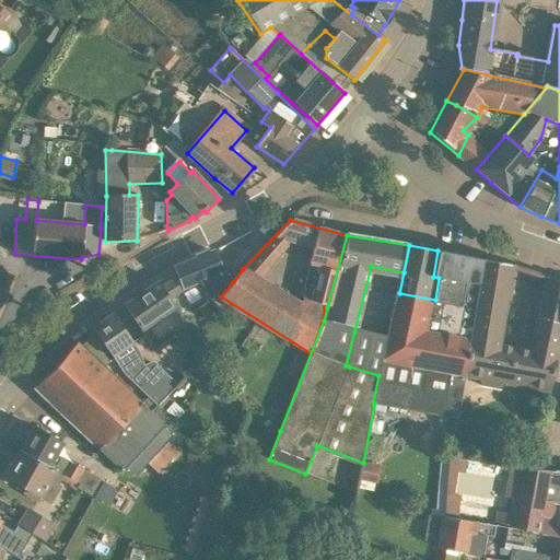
[(388,326),(386,339),(382,360),(378,375),(373,403),(374,404),(445,417),(448,373),(464,376),(470,342),(469,342),(469,341),(476,302),(482,259),(438,251),(433,277),(439,278),(435,300),(399,293),(392,326),(388,326)]
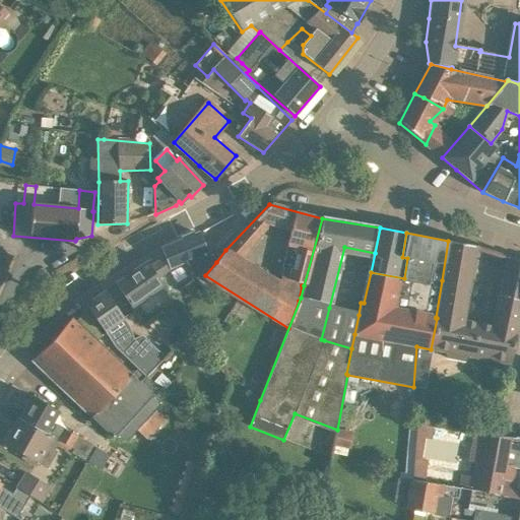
[(212,284),(205,275),(216,262),(212,255),(207,258),(197,235),(161,250),(165,257),(150,267),(147,262),(115,284),(131,307),(163,285),(157,278),(171,269),(170,267),(185,261),(193,280),(196,278),(205,290),(212,284)]
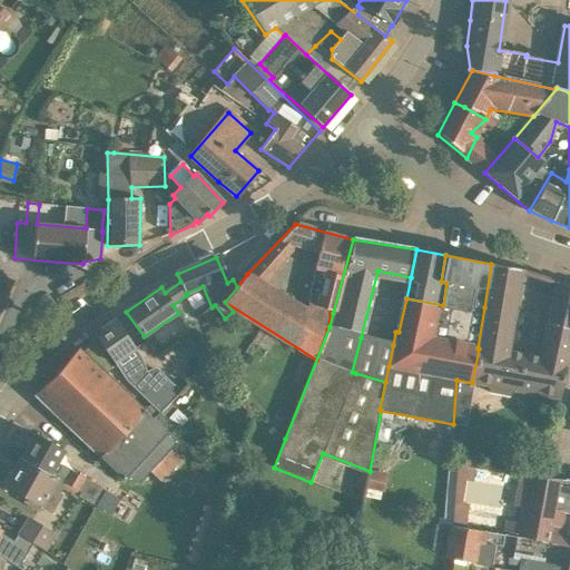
[(491,264),(484,307),(478,347),(492,351),(507,353),(520,269),(491,264)]
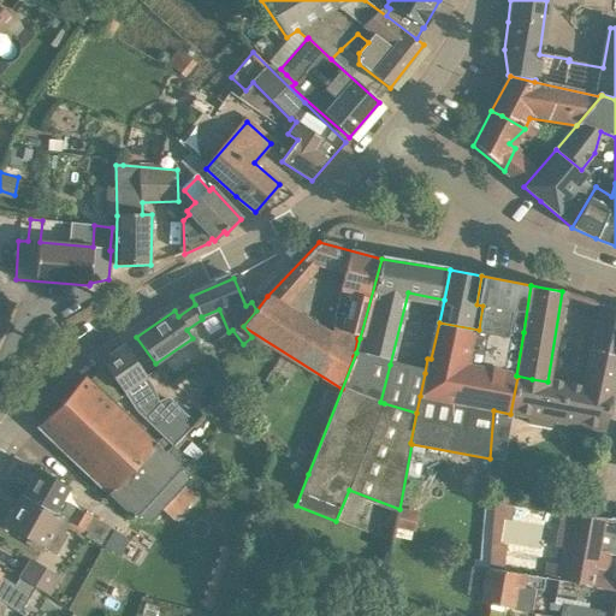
[(0,337),(15,304),(0,297),(0,337)]
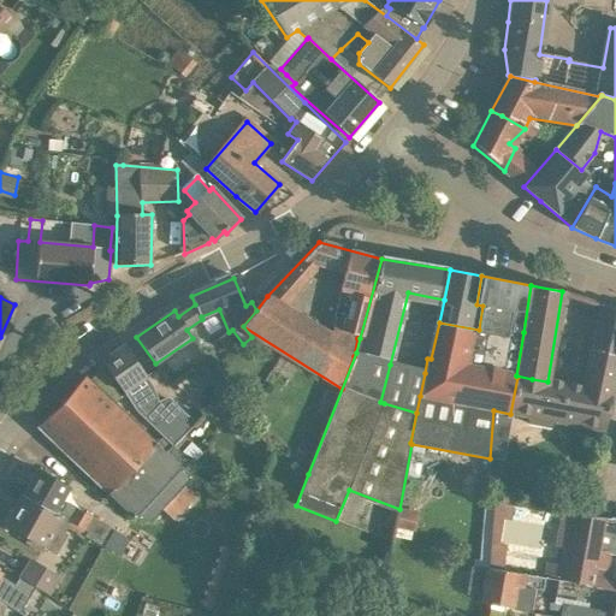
[(615,355),(615,308),(600,303),(591,350),(615,355)]
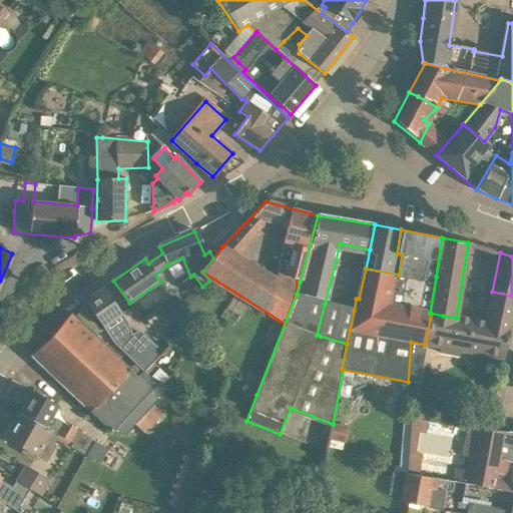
[(113,343),(135,364),(143,373),(162,354),(144,336),(138,342),(131,335),(126,322),(103,288),(84,301),(113,343)]
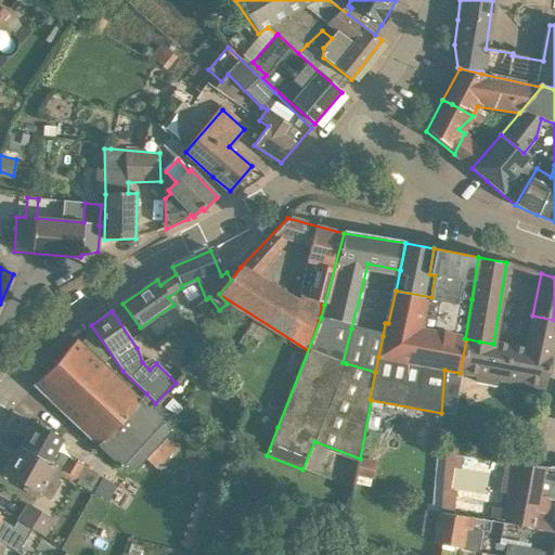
[(493,344),(479,341),(465,338),(465,339),(466,339),(460,373),(543,388),(554,334),(554,320),(532,315),(526,350),(493,344)]
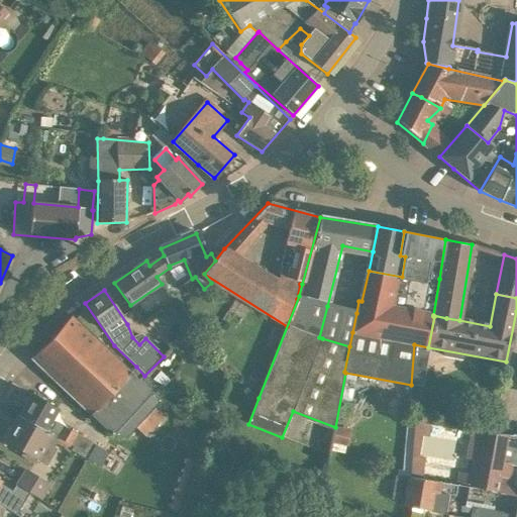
[(90,333),(95,327),(84,310),(75,320),(72,316),(31,359),(112,435),(126,438),(135,429),(154,409),(171,391),(164,387),(144,376),(136,367),(131,373),(90,333)]
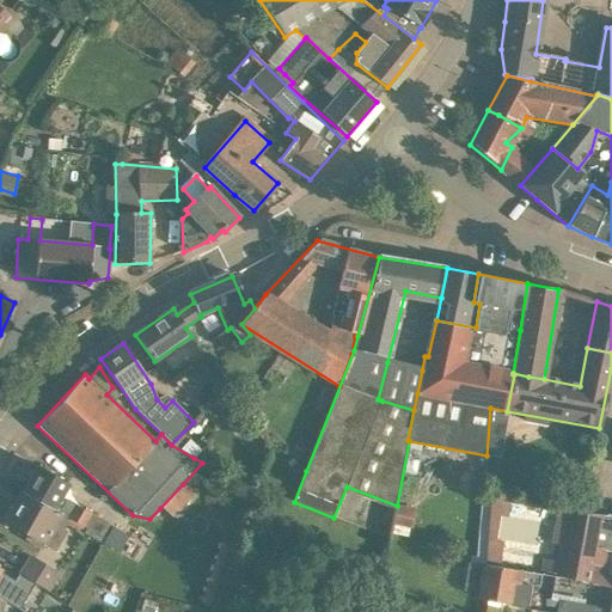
[(194,422),(171,445),(194,458),(200,452),(189,440),(191,438),(196,442),(212,423),(201,414),(194,422)]
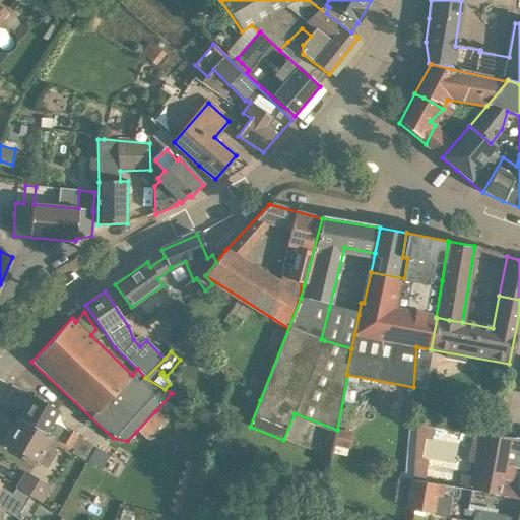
[(24,408),(18,418),(74,450),(71,454),(86,462),(95,448),(53,424),(59,411),(31,396),(29,399),(26,400),(25,401),(23,405),(23,406),(24,408)]
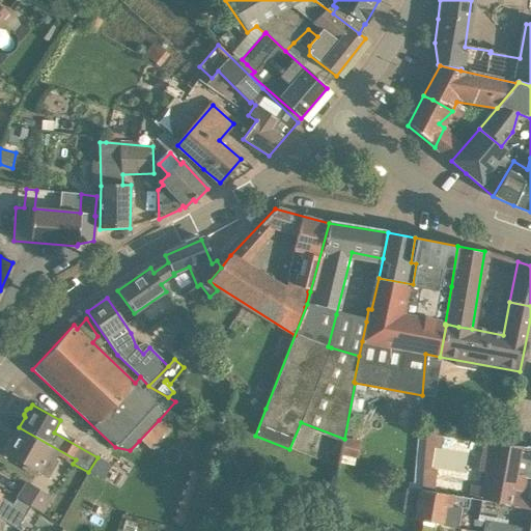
[(169,429),(159,420),(139,441),(148,450),(169,429)]
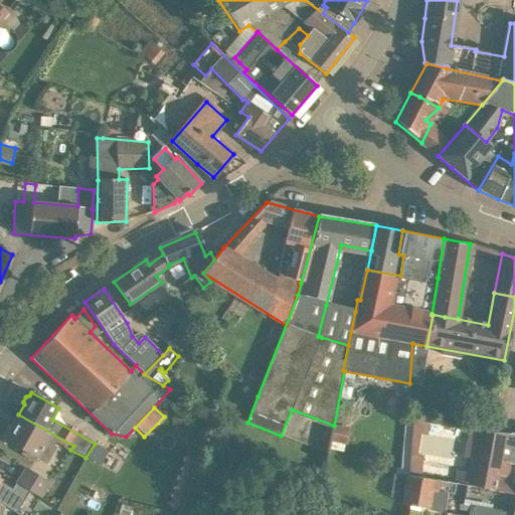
[(24,451),(22,454),(35,462),(37,458),(46,463),(54,449),(51,447),(55,440),(64,446),(63,448),(69,451),(70,450),(73,446),(18,414),(11,426),(8,425),(2,436),(5,438),(4,440),(24,451)]
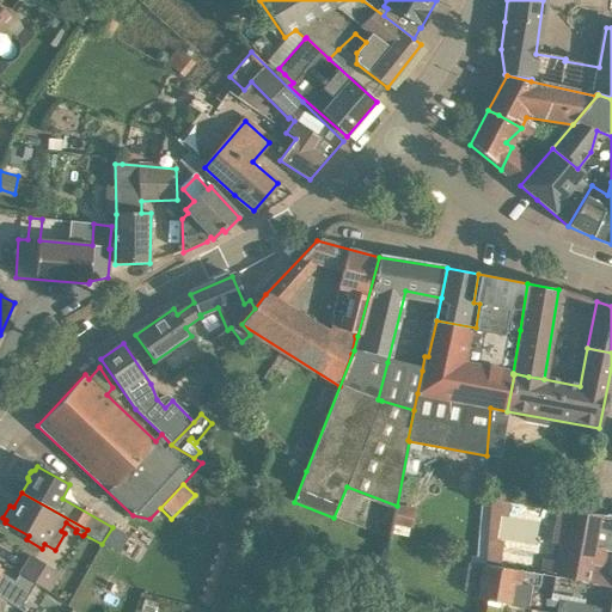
[(542,560),(538,575),(555,577),(555,576),(580,581),(580,582),(611,587),(611,589),(611,591),(611,589),(611,518),(581,513),(557,509),(550,544),(558,545),(555,562),(542,560)]
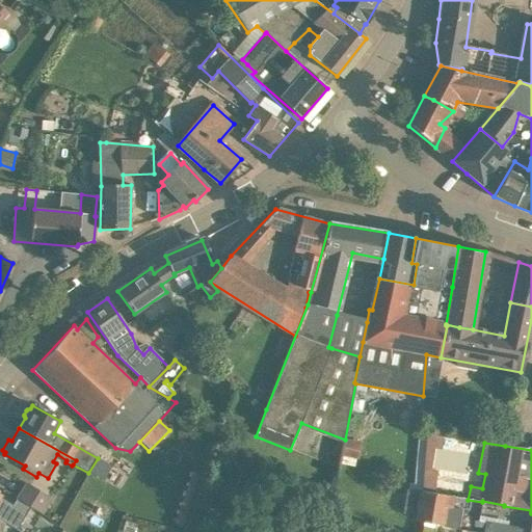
[(26,484),(17,499),(42,515),(51,500),(26,484)]
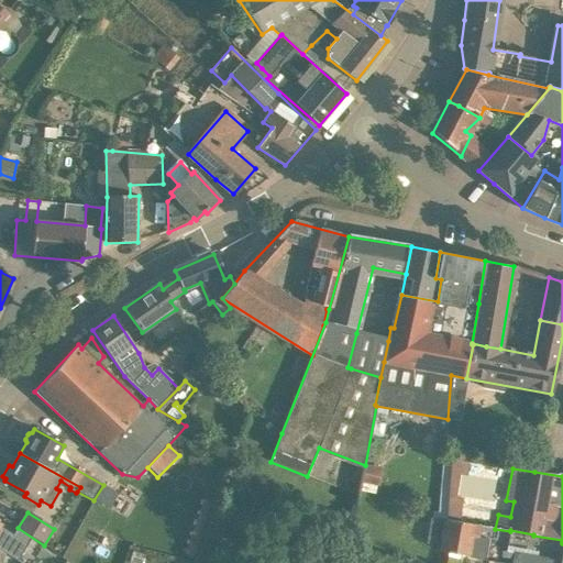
[(426,543),(440,545),(444,520),(430,518),(426,543)]
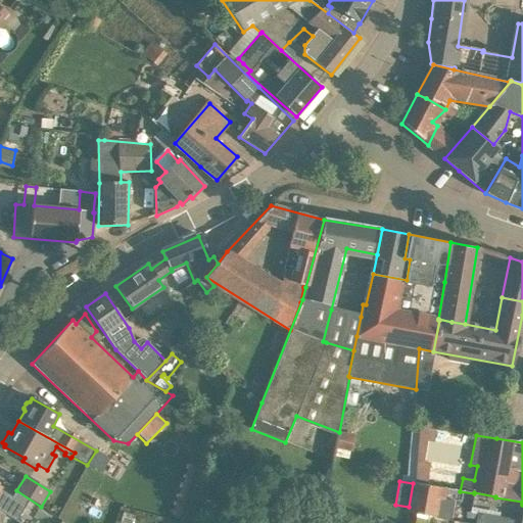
[(409,507),(408,513),(425,516),(460,521),(466,522),(468,522),(520,522),(522,508),(522,504),(522,505),(522,504),(522,502),(495,497),(495,496),(474,492),(474,493),(460,491),(426,485),(414,483),(413,483),(409,507)]
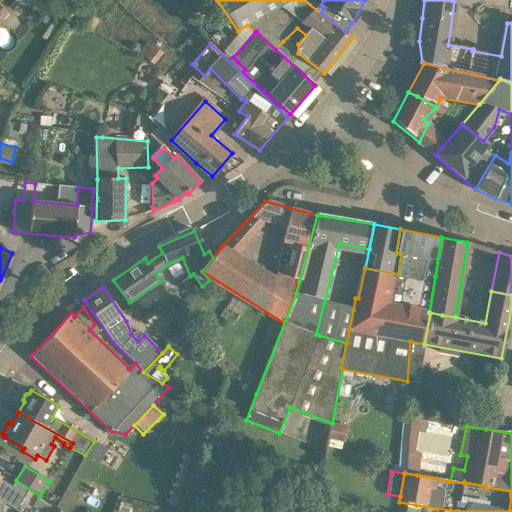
[(0,477),(1,477),(0,476),(0,500),(5,504),(18,511),(25,511),(27,510),(22,507),(26,500),(0,484),(0,477)]
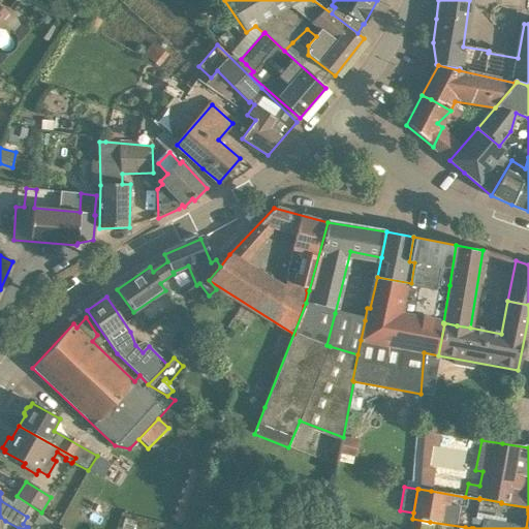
[(410,528),(428,528),(430,522),(412,519),(410,528)]
